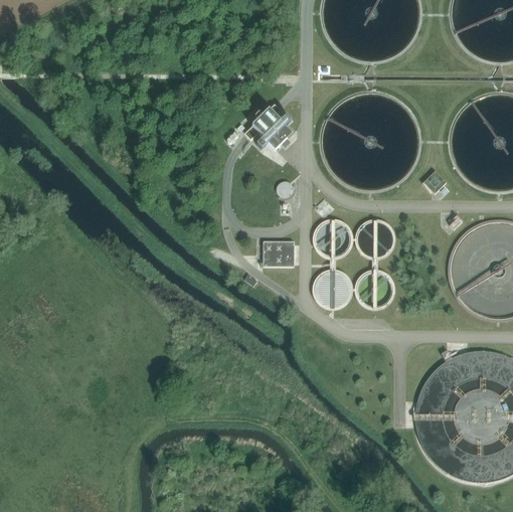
[(255,120),(243,132),(249,138),(255,132),(261,137),(254,143),(260,148),(266,142),(273,149),(280,142),(284,145),(288,141),(287,139),(285,137),(290,133),(285,127),(283,126),(289,119),(285,114),(278,121),(273,115),(277,111),(271,105),(261,114),(254,108),(248,114),(255,120)]
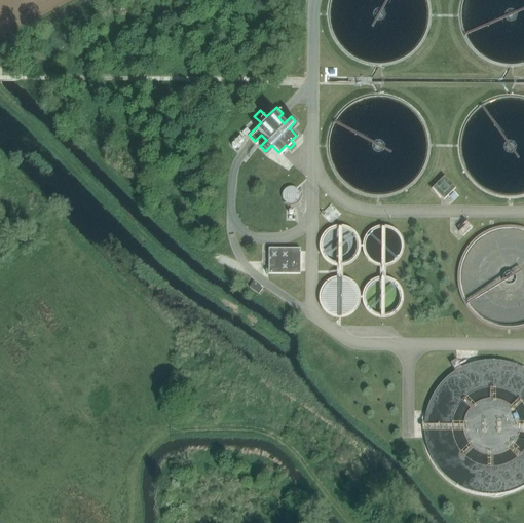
[(442,173),(431,184),(442,196),(451,187),(454,185),(442,173)]
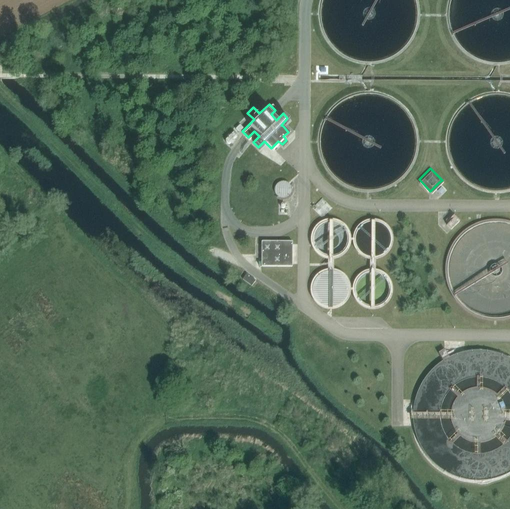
[(272,192),(286,193),(287,180),(273,179),(272,192)]
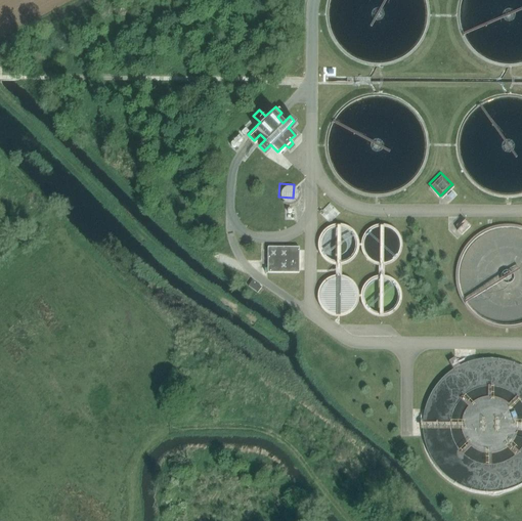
[(317,210),(328,220),(339,210),(328,200),(317,210)]
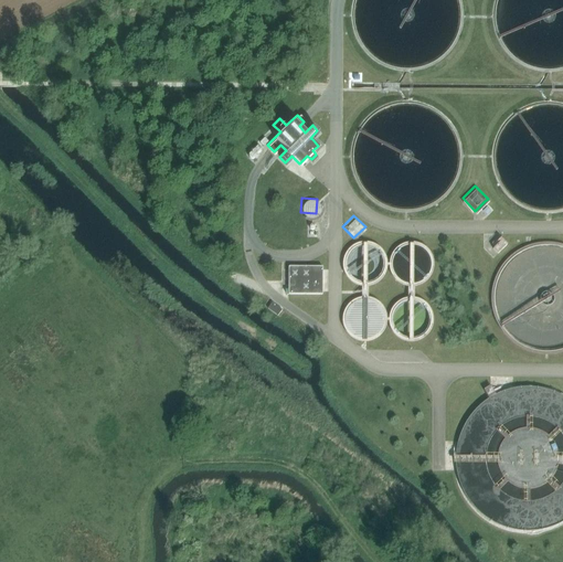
[(500,236),(491,246),(496,251),(506,242),(500,236)]
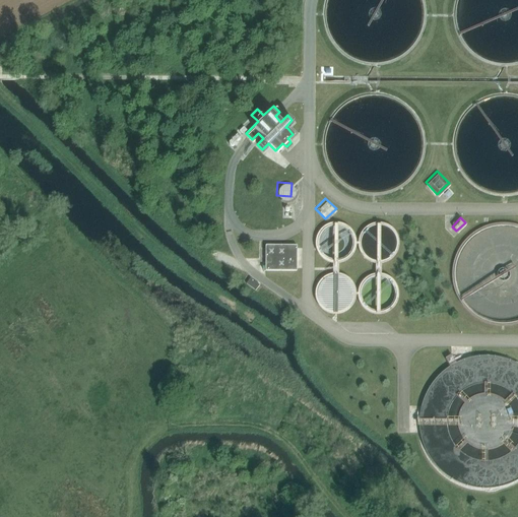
[(352,244),(352,240),(352,236),(351,233),(349,230),(347,227),(344,224),(340,222),(336,221),(333,221),(329,221),(325,223),(322,224),(320,228),(317,231),(316,234),(315,238),(315,241),(315,245),(317,248),(318,251),(320,254),(324,256),(326,258),(331,259),(335,259),(338,259),(341,258),(345,255),(347,253),(349,250),(351,247),(352,244)]
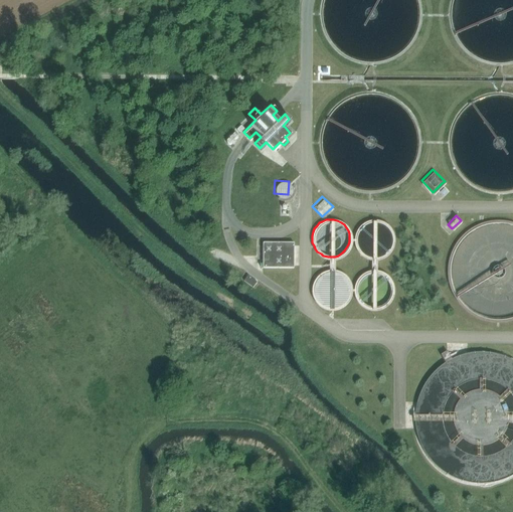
[(391,243),(392,239),(391,236),(390,232),(389,229),(386,225),(382,223),(379,221),(375,220),(372,220),(368,221),(364,222),(362,224),(360,225),(357,228),(355,232),(355,235),(354,239),(355,243),(356,247),(358,249),(360,252),(363,256),(367,257),(371,258),(374,258),(378,258),(381,256),(384,254),(386,252),(389,249),(390,246),(391,243)]
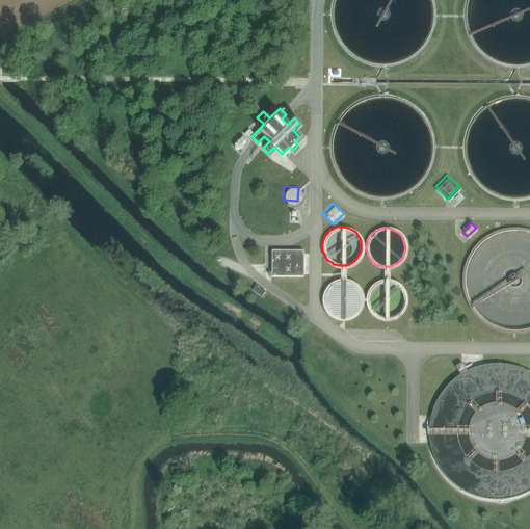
[(270,250),(270,273),(302,273),(302,271),(302,250),(302,248),(270,247),(270,250)]
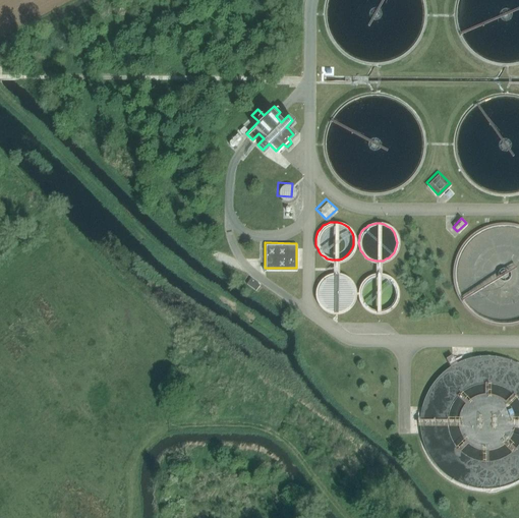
[(353,295),(353,292),(353,289),(351,285),(350,281),(347,278),(344,276),(341,274),(337,273),(333,273),(330,274),(327,275),(323,277),(320,279),(318,282),(315,286),(315,289),(314,293),(315,296),(316,300),(319,303),(321,306),(325,308),(328,309),(332,310),(335,311),(339,310),(342,309),(345,307),(348,305),(350,302),(351,299),(353,295)]
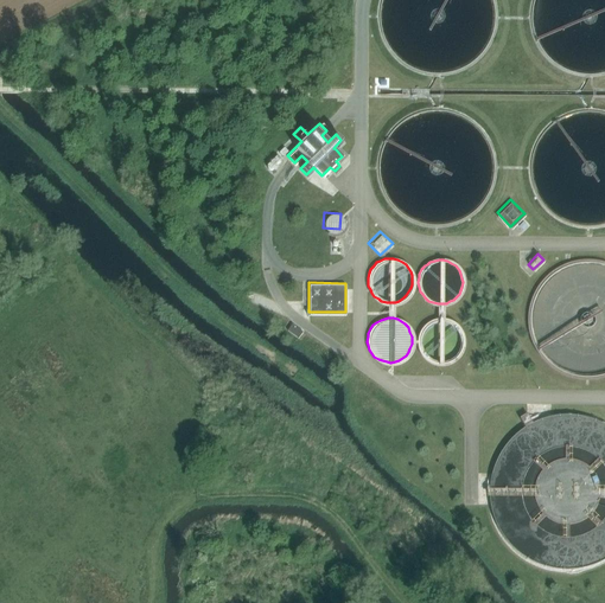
[(462,346),(462,341),(462,337),(459,332),(457,327),(454,325),(451,322),(446,320),(443,319),(438,319),(433,320),(430,321),(426,324),(422,327),(421,329),(419,333),(418,338),(418,342),(418,347),(419,350),(421,354),(425,358),(428,360),(432,363),(437,363),(440,364),(445,363),(450,361),(452,359),(456,357),(458,354),(459,350),(462,346)]
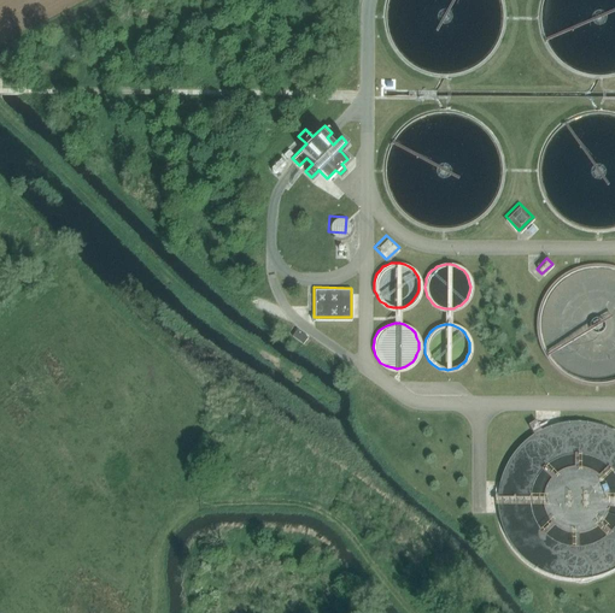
[(296,326),(291,334),(302,341),(306,335),(296,326)]
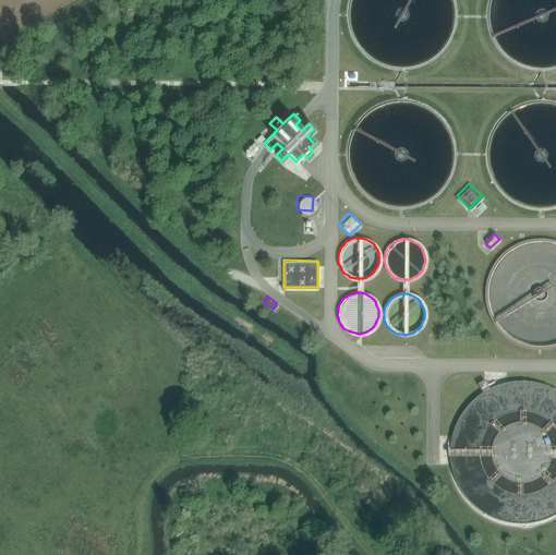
[(482,377),(475,382),(481,389),(487,386),(482,377)]
